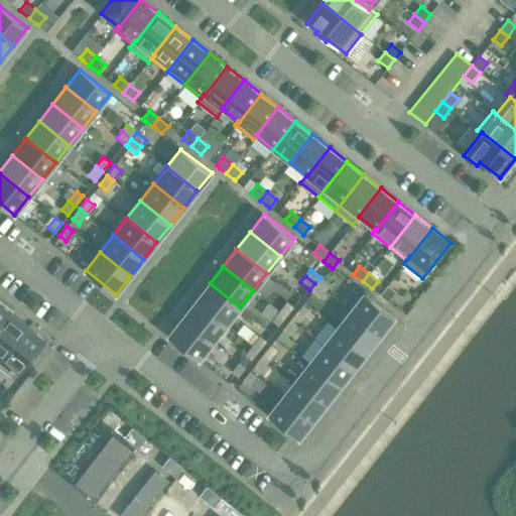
[(320,277),(314,283),(325,291),(330,284),(320,277)]
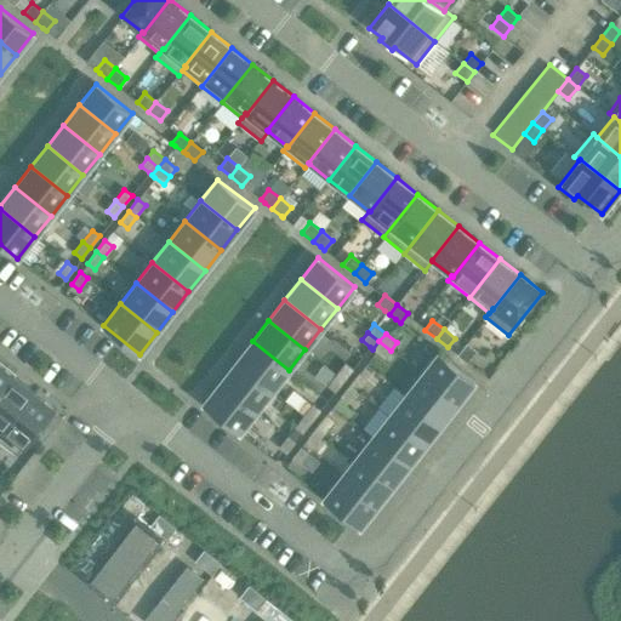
[(252,341),(235,362),(272,391),(289,370),(252,341)]
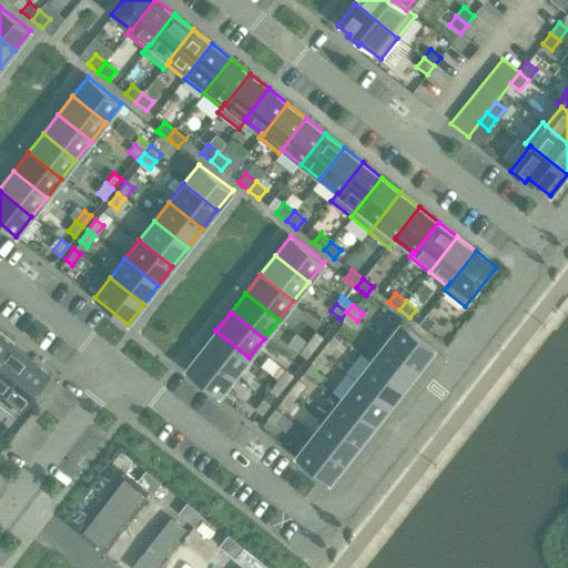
[(346,312),(341,320),(344,322),(352,327),(357,321),(346,312)]
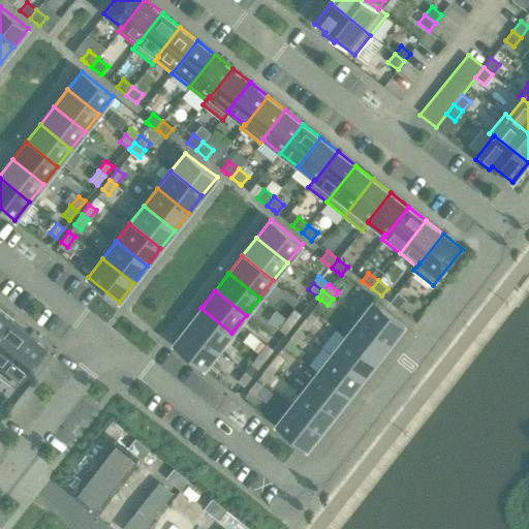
[(397,292),(390,302),(398,308),(405,299),(397,292)]
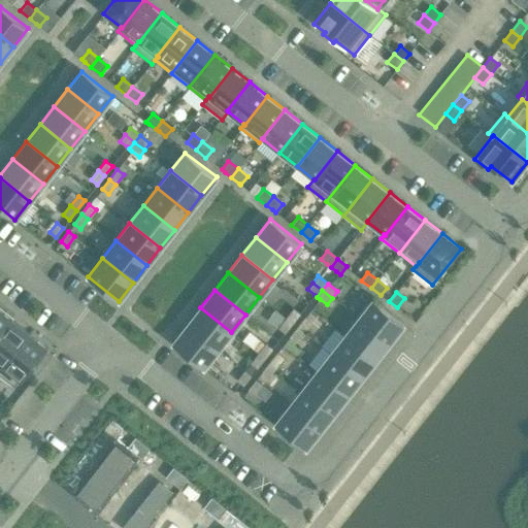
[(372,300),(358,319),(389,342),(403,324),(372,300)]
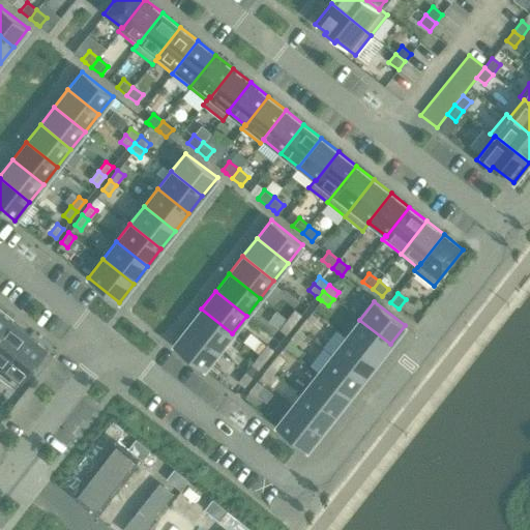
[(201,308),(187,326),(218,351),(232,333),(201,308)]
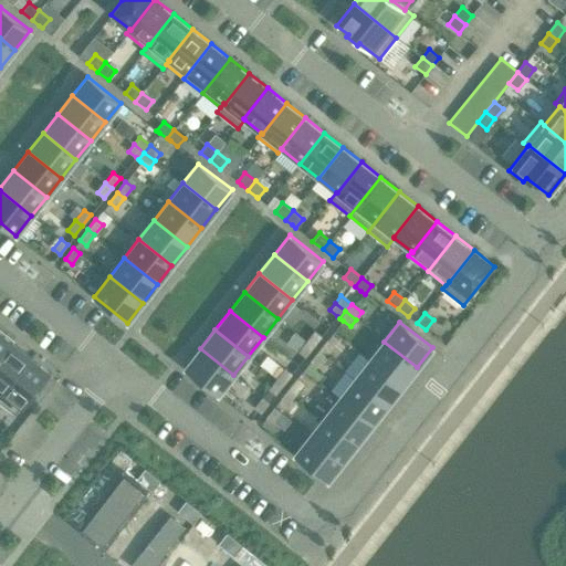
[(0,354),(12,339),(0,331),(0,354)]
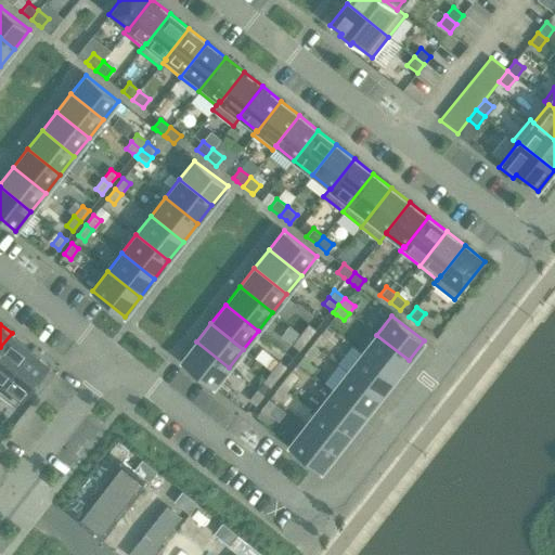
[(308,324),(300,334),(307,339),(315,330),(308,324)]
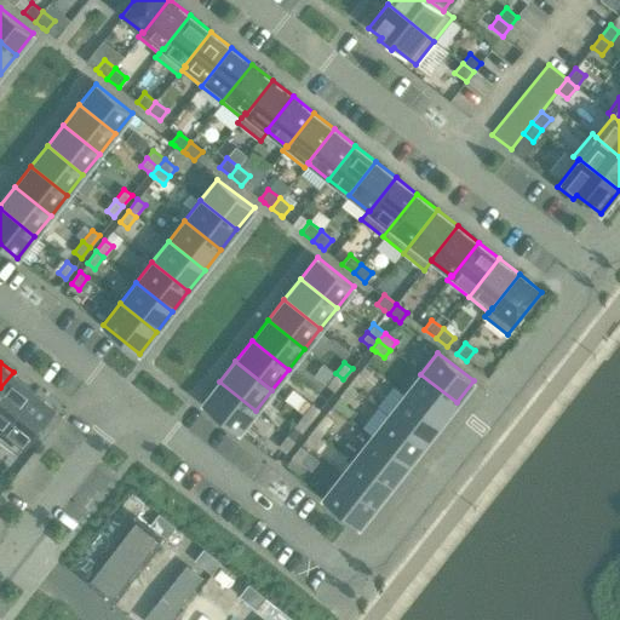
[(0,430),(32,391),(12,375),(13,373),(13,372),(0,388),(0,430)]
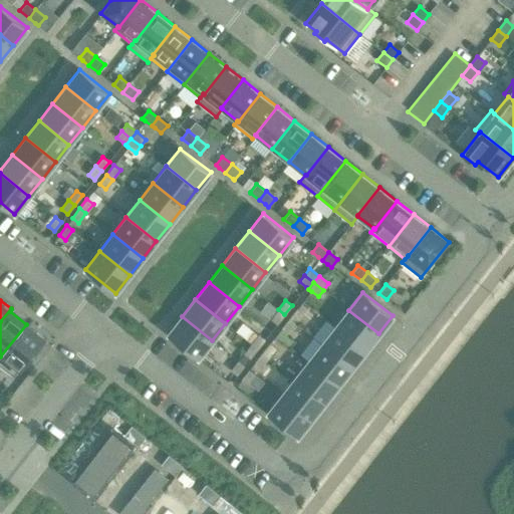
[(278,309),(271,319),(277,324),(284,314),(278,309)]
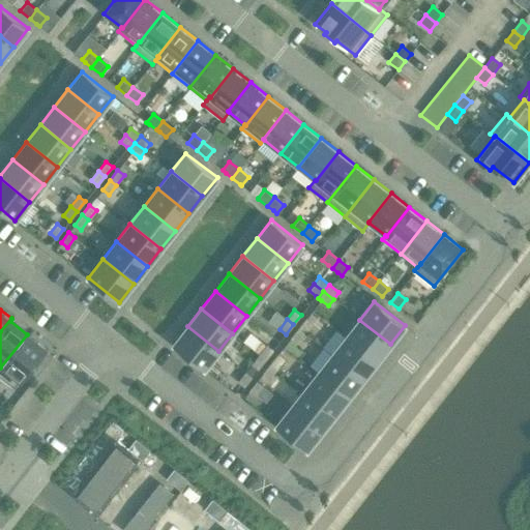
[(305,319),(298,328),(304,333),(313,324),(305,319)]
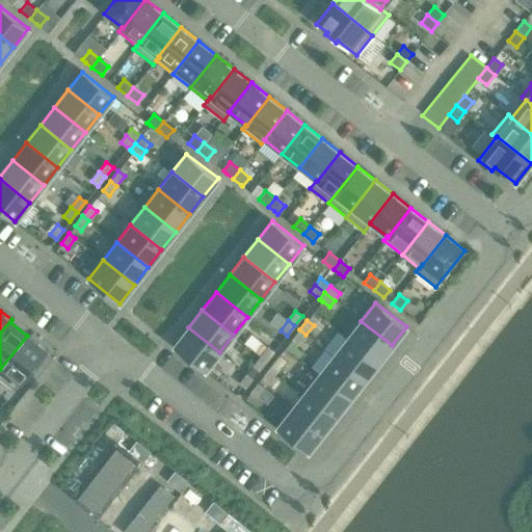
[(361,321),(347,339),(378,363),(392,345),(361,321)]
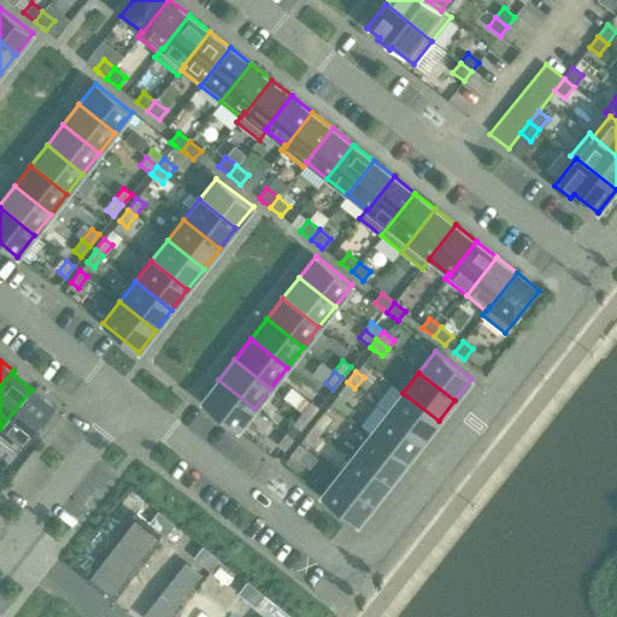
[(218,380),(201,401),(238,430),(254,409),(218,380)]
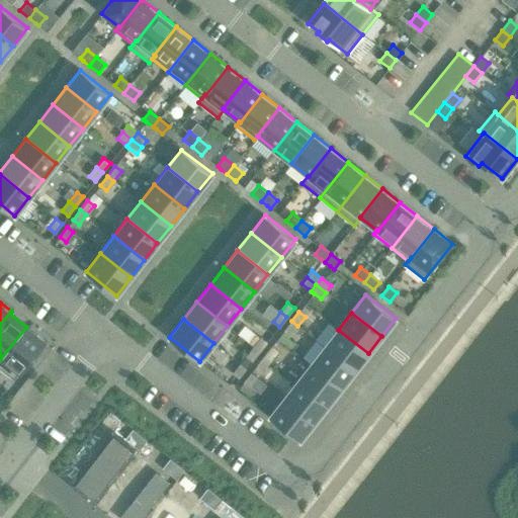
[(291,321),(284,330),(290,335),(297,326),(291,321)]
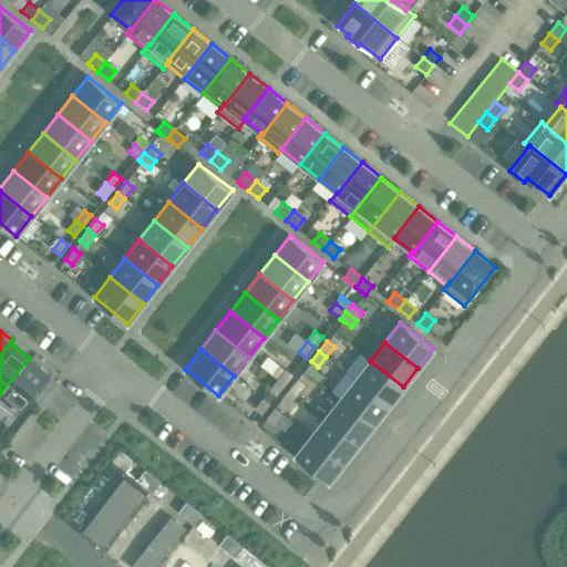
[(0,403),(14,415),(31,394),(33,397),(41,387),(39,385),(49,373),(29,358),(0,393),(0,403)]
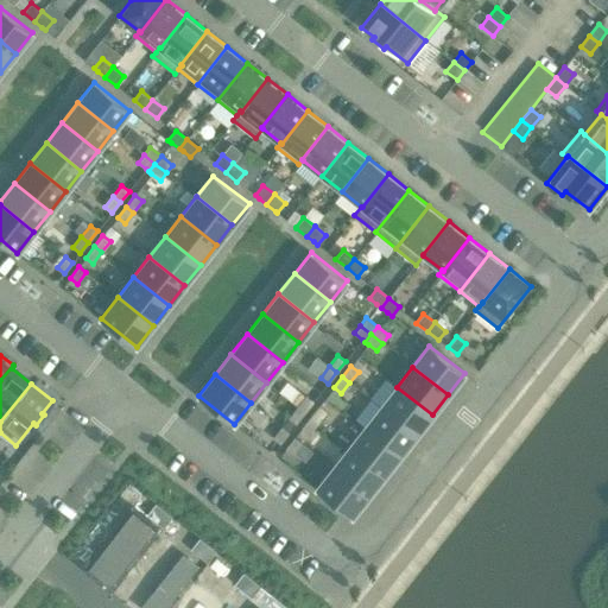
[(397,387),(380,407),(416,435),(432,415),(397,387)]
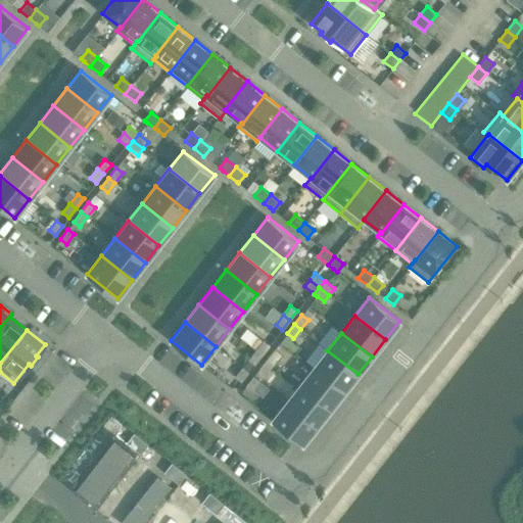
[(264,340),(255,349),(263,354),(270,345),(264,340)]
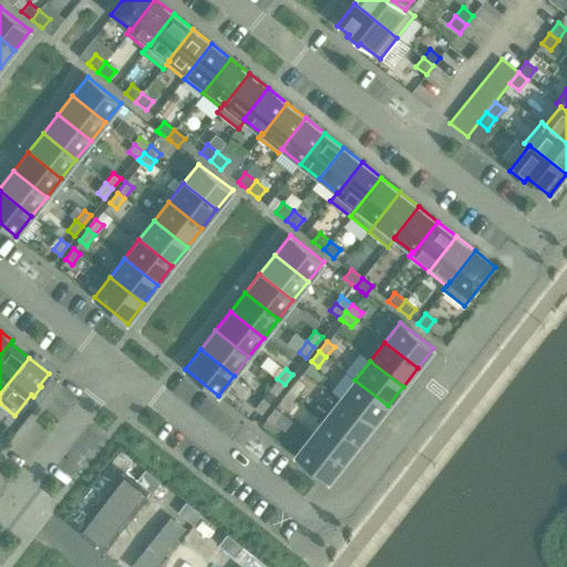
[(277,379),(269,390),(276,394),(285,384),(277,379)]
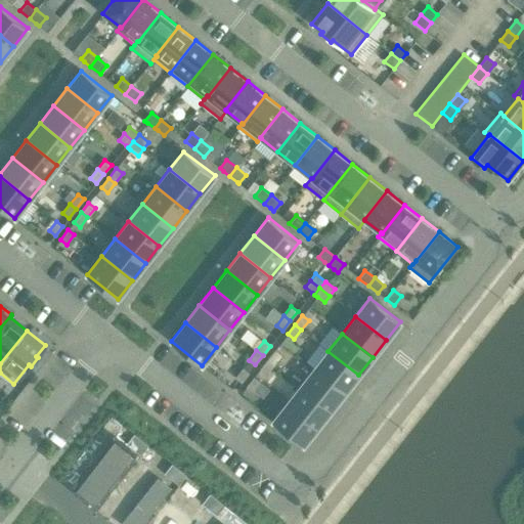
[(275,350),(267,359),(274,364),(281,355),(275,350)]
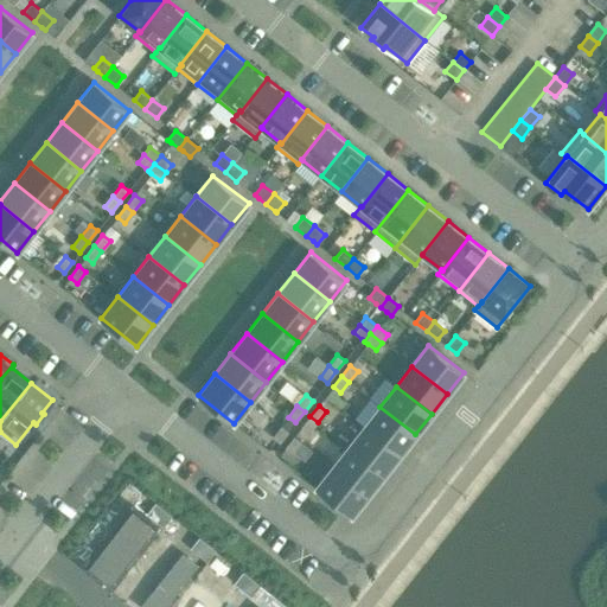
[(379,407),(364,426),(400,454),(415,434),(379,407)]
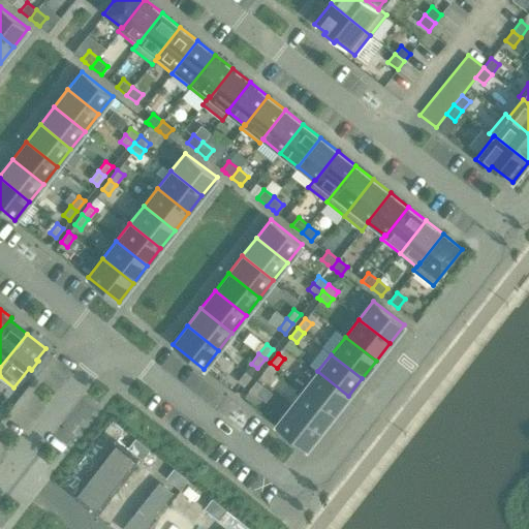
[(270,363),(262,372),(269,377),(277,368),(270,363)]
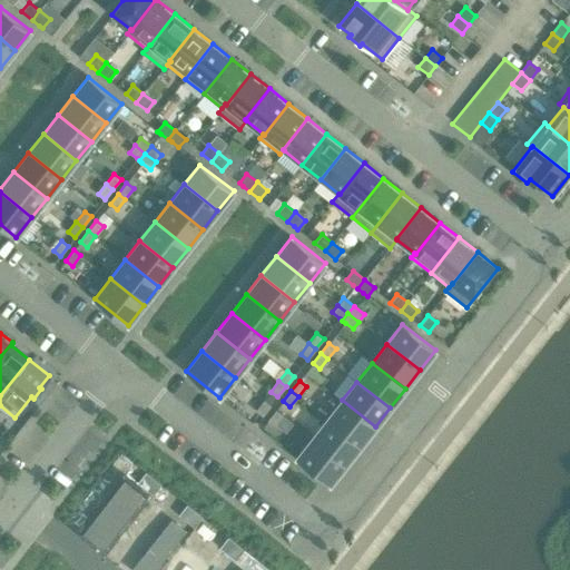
[(264,400),(256,411),(263,415),(271,405),(264,400)]
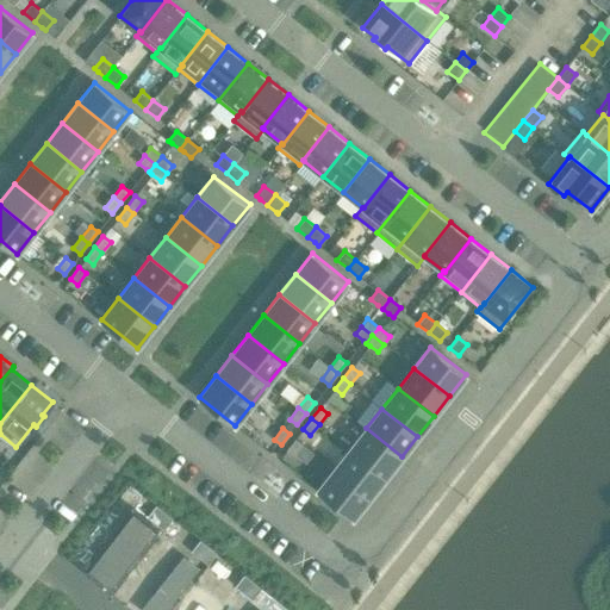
[(366,428),(350,448),(386,477),(402,456),(366,428)]
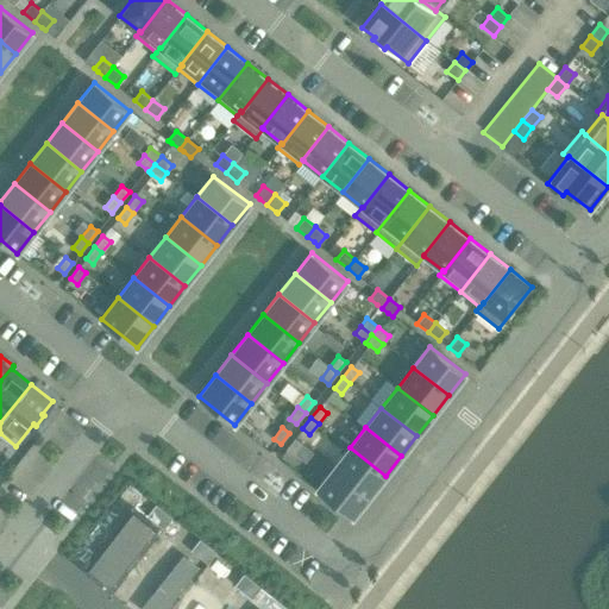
[(295,438),(287,449),(294,454),(302,444),(295,438)]
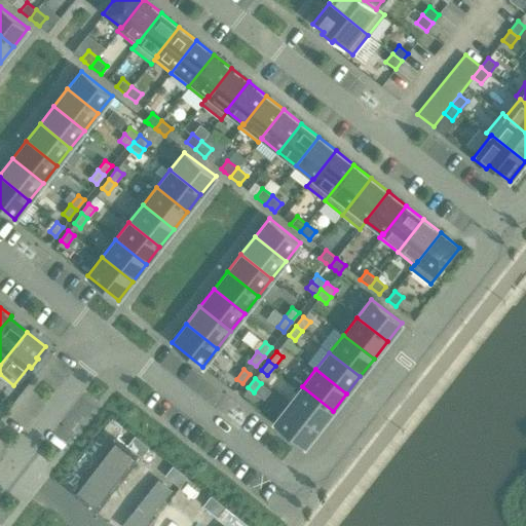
[(302,386),(288,404),(318,428),(333,411),(302,386)]
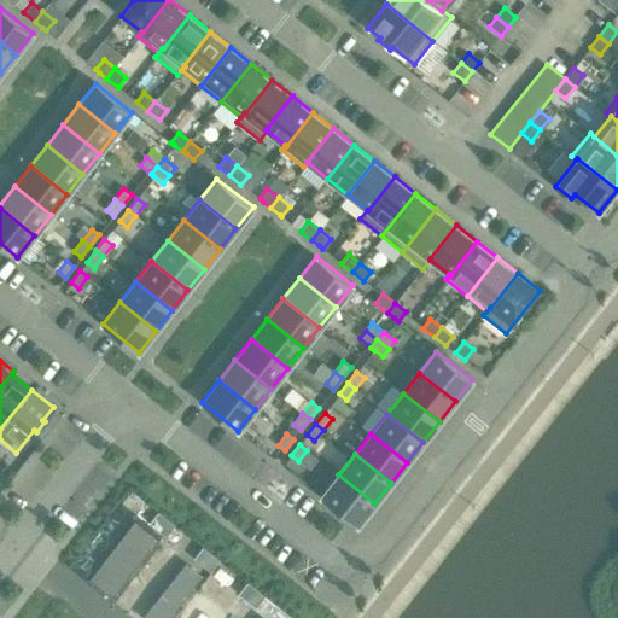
[(338,474),(321,496),(354,522),(357,525),(366,514),(374,503),(338,474)]
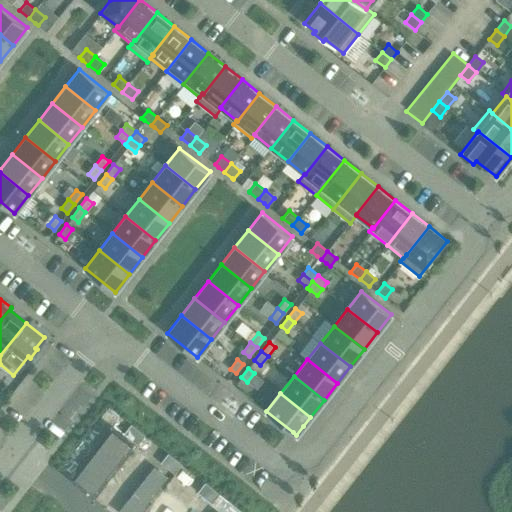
[(131,424),(123,433),(137,444),(145,435),(131,424)]
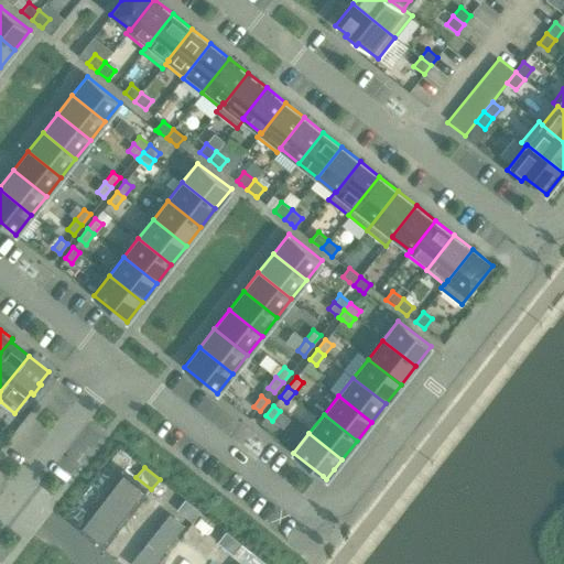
[(185,499),(176,509),(192,522),(201,511),(185,499)]
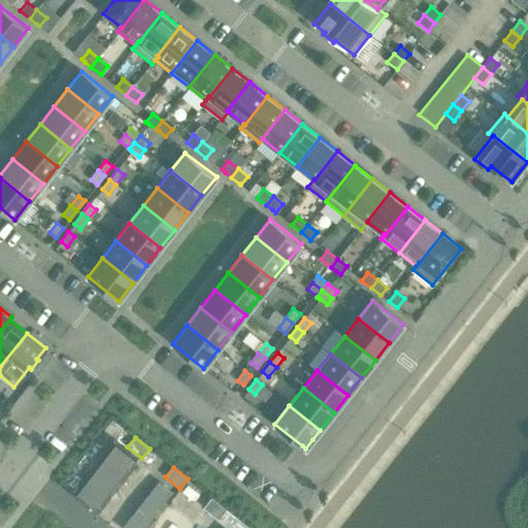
[(211,497),(203,506),(218,519),(226,508),(211,497)]
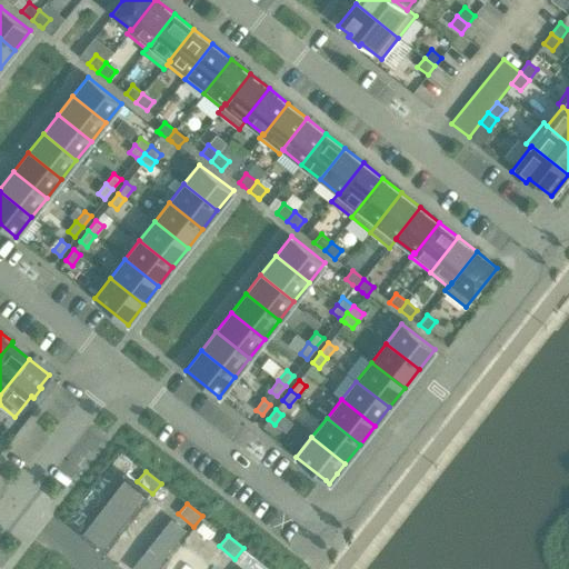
[(243,548),(235,559),(242,565),(250,553),(243,548)]
